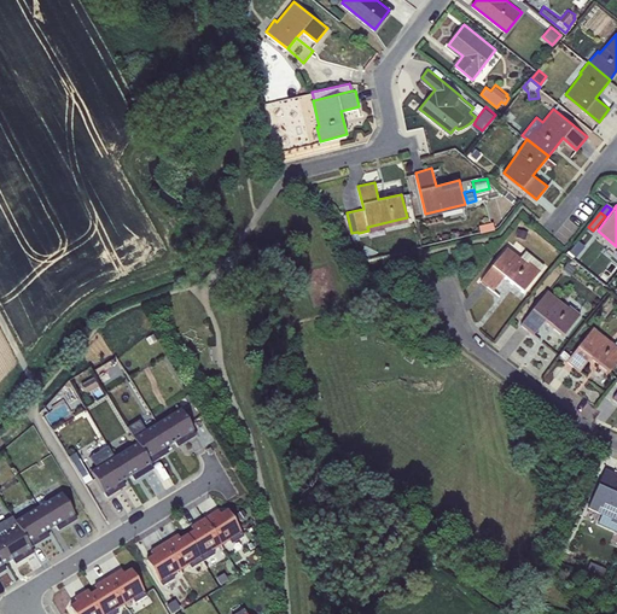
[(576,243),(570,251),(577,256),(583,247),(576,243)]
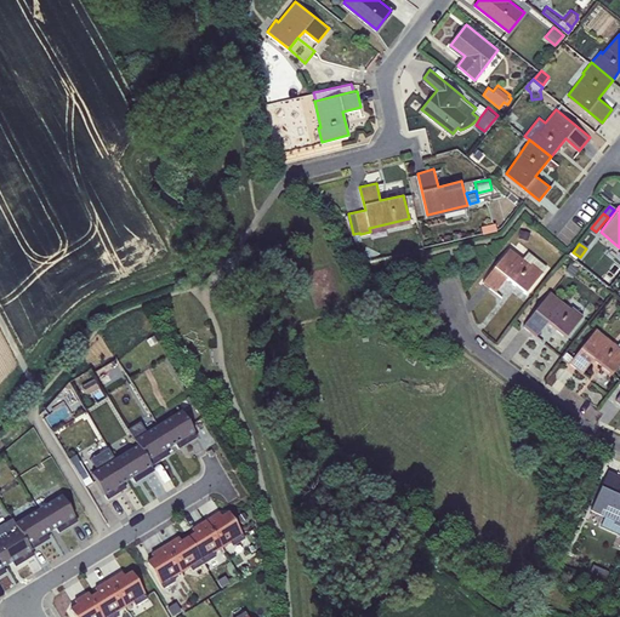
[(510,247),(483,280),(496,291),(507,276),(527,291),(547,264),(529,250),(522,258),(510,247)]
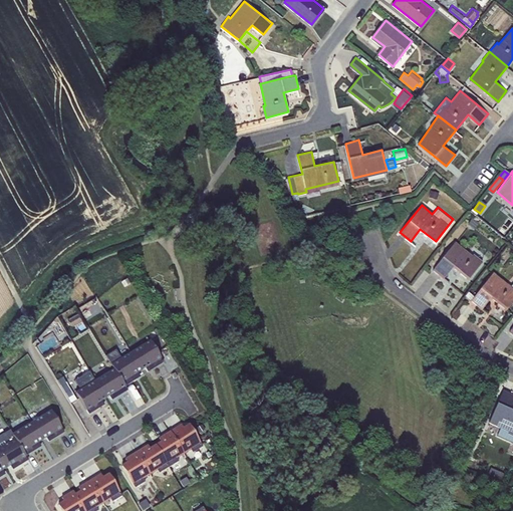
[(473,216),(469,222),(476,227),(480,221),(473,216)]
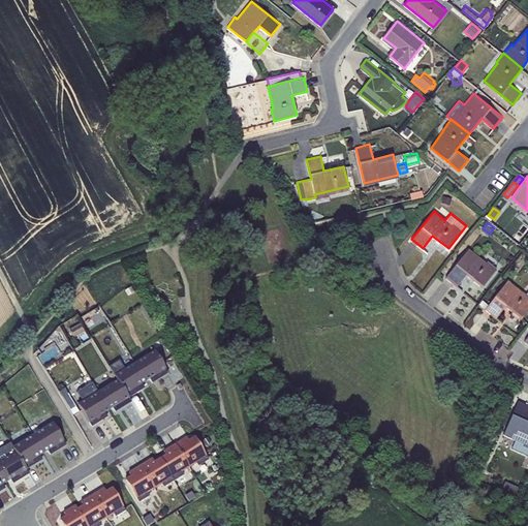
[(468,247),(445,276),(457,285),(466,273),(483,286),(497,267),(488,259),(487,260),(468,247)]
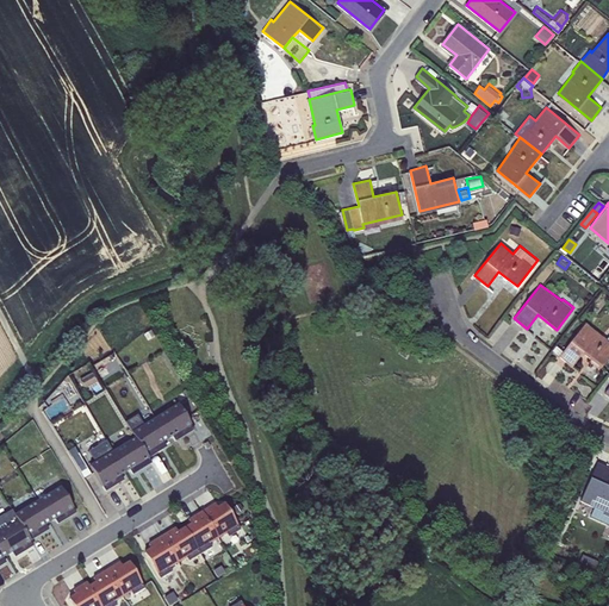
[(557,344),(553,349),(572,364),(584,351),(602,366),(608,357),(608,336),(607,337),(586,322),(564,350),(557,344)]
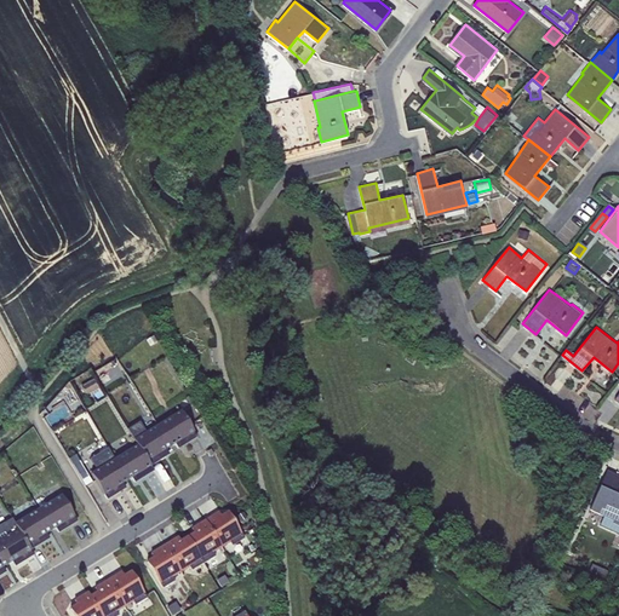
[(95,376),(81,384),(86,393),(101,385),(95,376)]
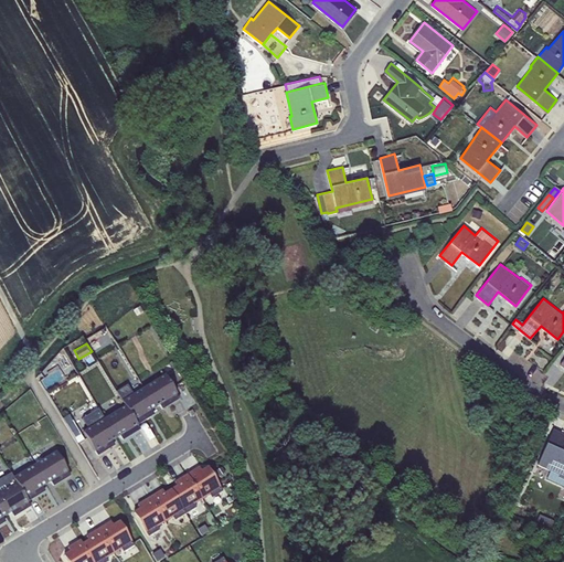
[(166,372),(144,385),(156,405),(160,402),(162,406),(180,395),(166,372)]
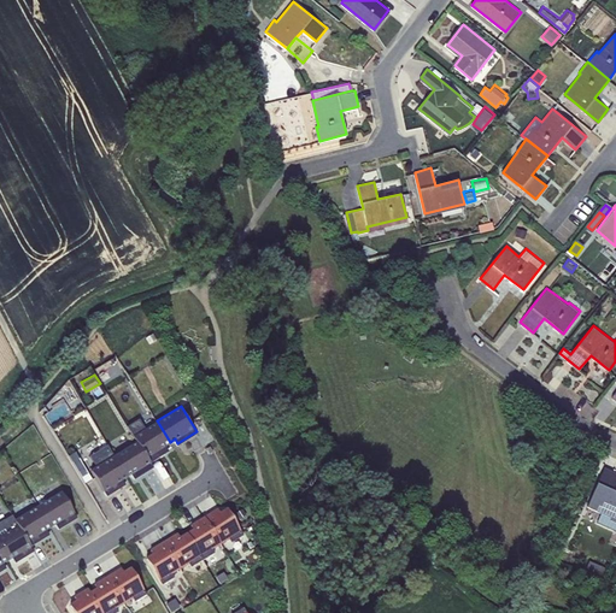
[(128,424),(135,435),(146,428),(140,417),(128,424)]
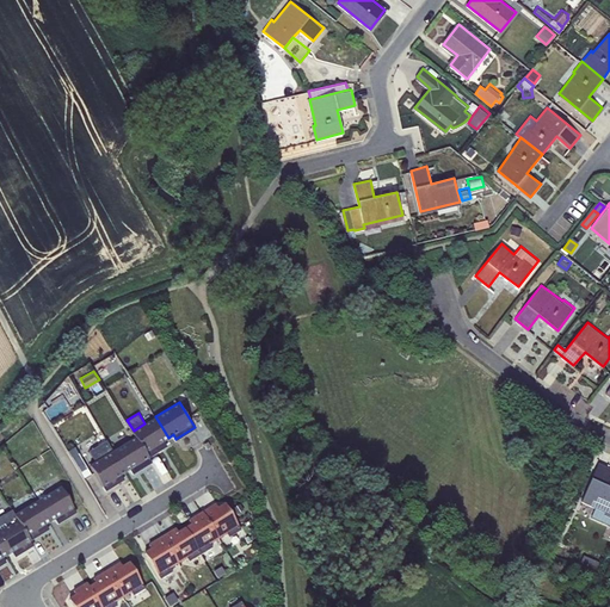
[(168,438),(155,416),(145,423),(134,431),(136,435),(149,456),(167,444),(165,440),(168,438)]
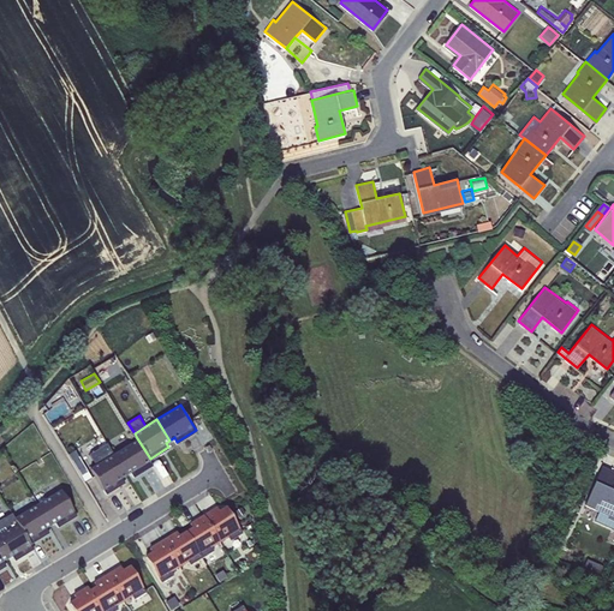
[(137,438),(114,453),(127,473),(131,471),(133,475),(153,463),(150,459),(137,438)]
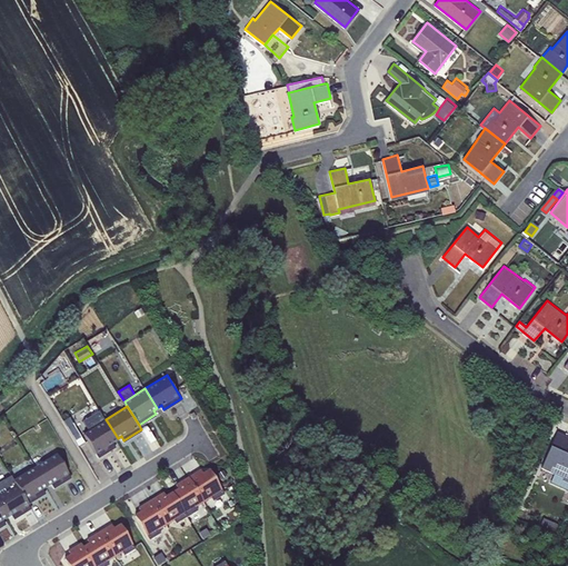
[(89,429),(106,419),(99,409),(83,419),(89,429)]
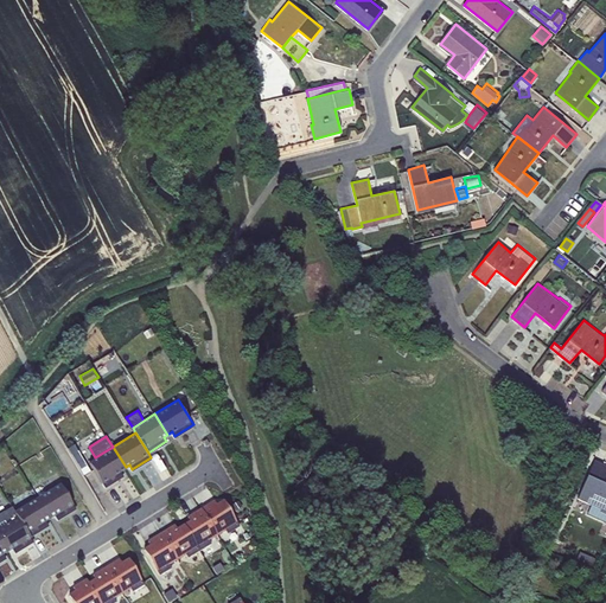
[(126,467),(113,447),(95,457),(90,461),(106,486),(123,474),(121,470),(126,467)]
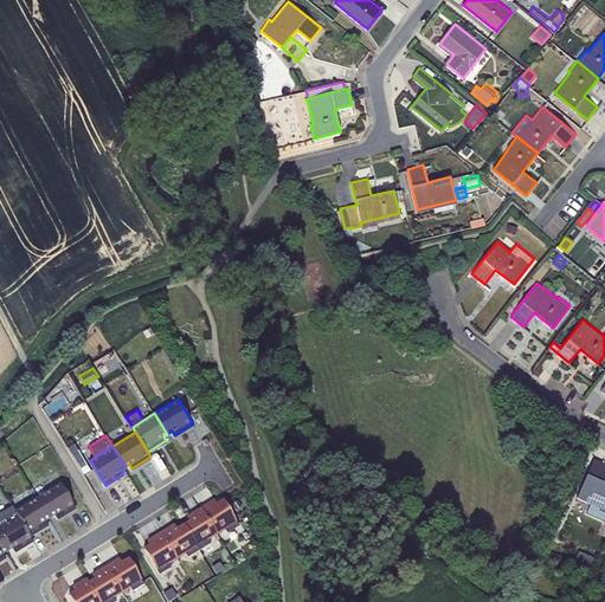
[(604,464),(593,458),(577,497),(590,503),(587,510),(604,518),(604,481),(602,480),(604,473),(604,464)]
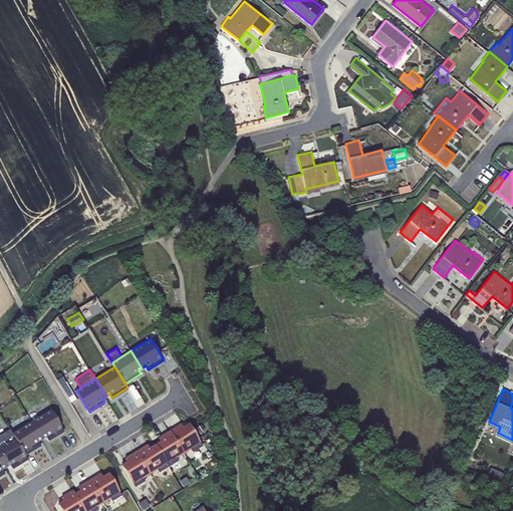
[(51,408),(32,420),(42,438),(46,436),(48,439),(64,430),(51,408)]
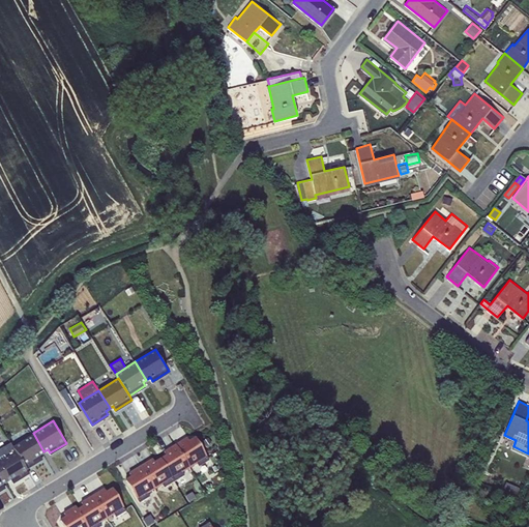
[(43,451),(33,433),(13,445),(27,467),(42,458),(40,454),(43,451)]
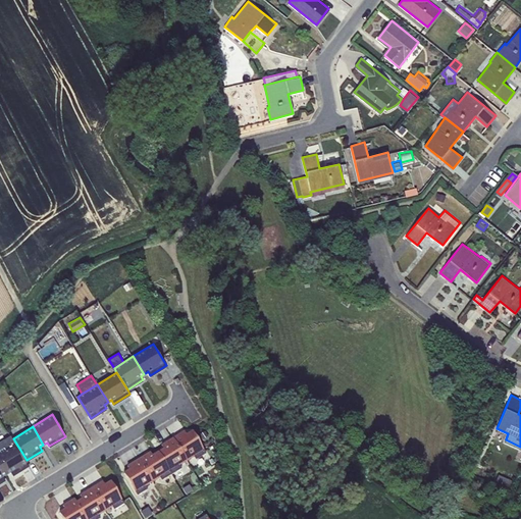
[(185,429),(173,436),(187,459),(194,455),(196,458),(206,452),(193,429),(187,432),(185,429)]
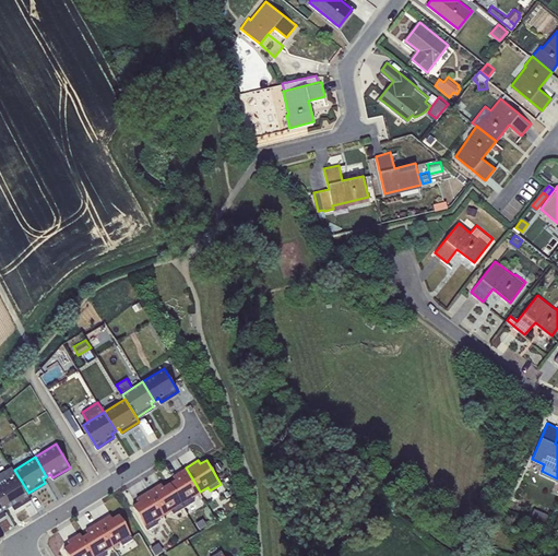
[(0,472),(0,494),(8,507),(11,504),(14,508),(31,497),(28,493),(14,470),(12,465),(0,472)]
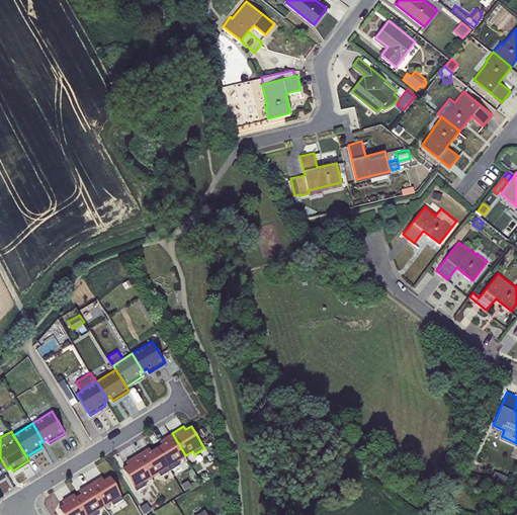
[(163,443),(157,446),(170,468),(180,462),(179,459),(185,455),(172,433),(161,439),(163,443)]
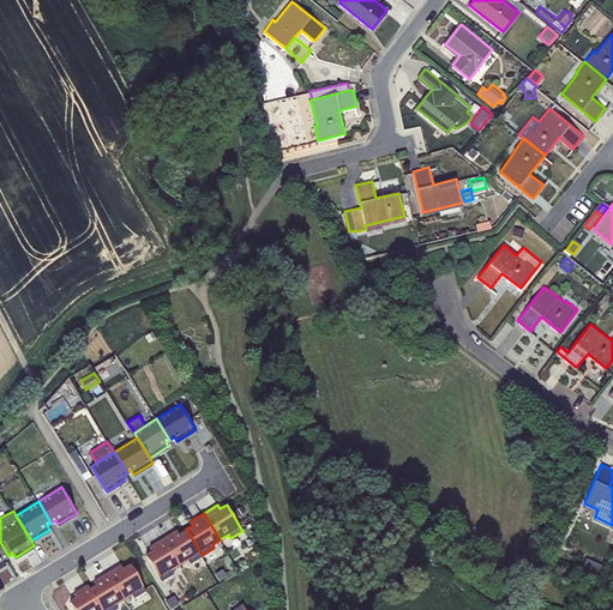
[(178,529),(164,537),(180,565),(188,559),(191,562),(202,555),(186,529),(180,533),(178,529)]
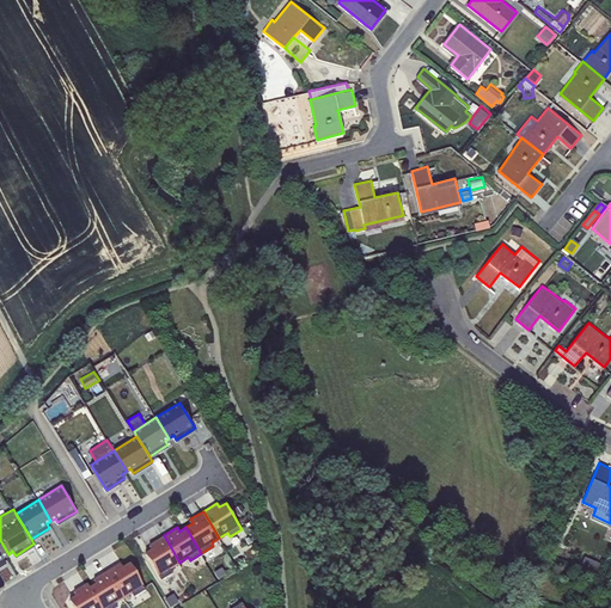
[(179,563),(164,535),(150,544),(153,547),(146,552),(162,578),(173,571),(171,567),(179,563)]
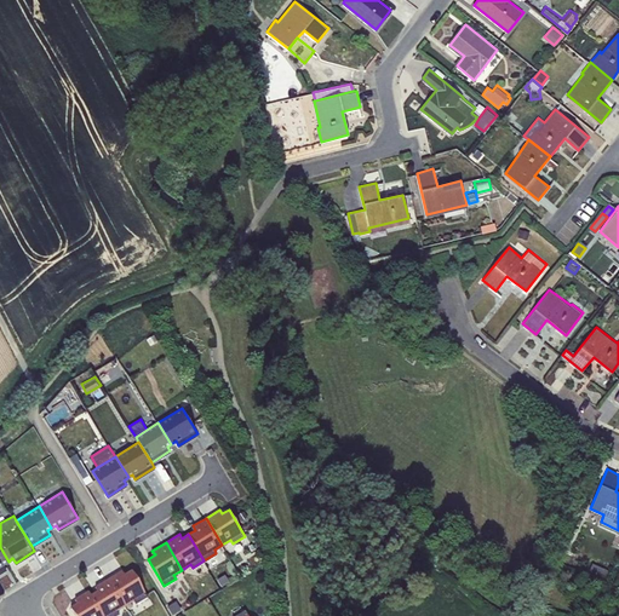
[(592,562),(590,568),(607,575),(611,569),(592,562)]
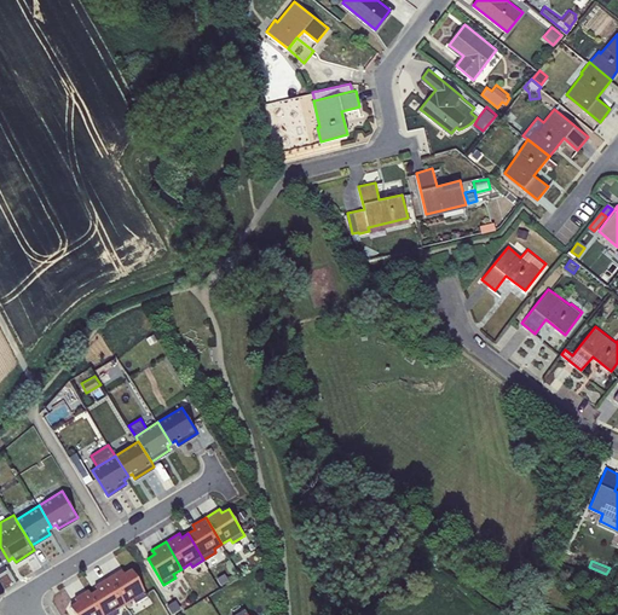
[(122,568),(109,576),(125,603),(133,598),(136,602),(148,595),(132,568),(125,572),(122,568)]
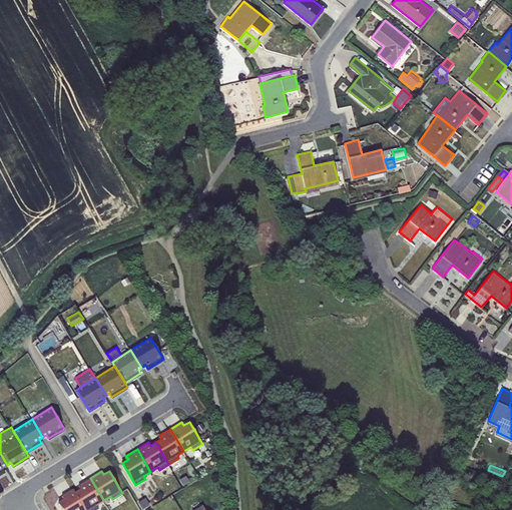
[(81,488),(76,491),(87,509),(93,509),(98,507),(97,504),(103,500),(90,478),(79,484),(81,488)]
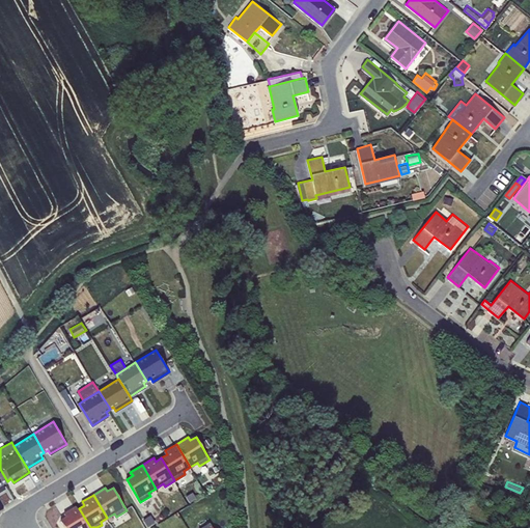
[(89,527),(90,527),(79,508),(76,505),(64,512),(66,516),(60,520),(65,527),(89,527)]
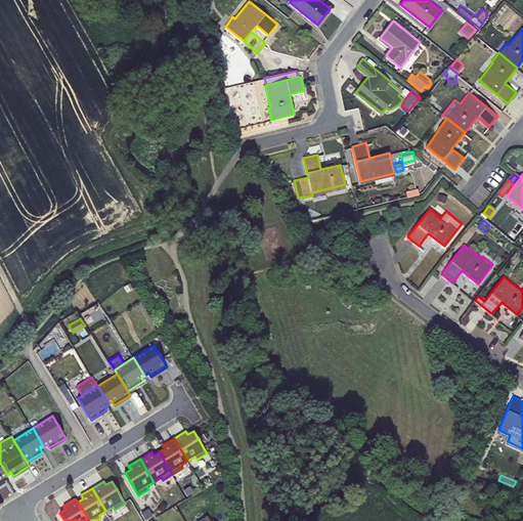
[(149,507),(142,511),(146,519),(154,514),(149,507)]
